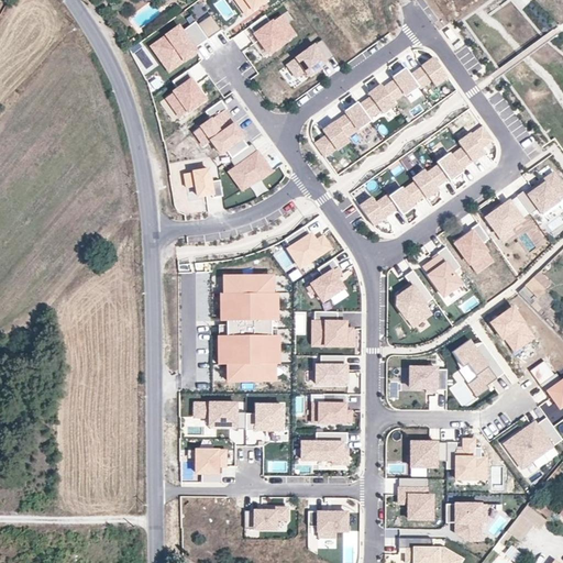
[(233,0),(243,13),(251,8),(253,12),(271,0),(269,0),(233,0)]
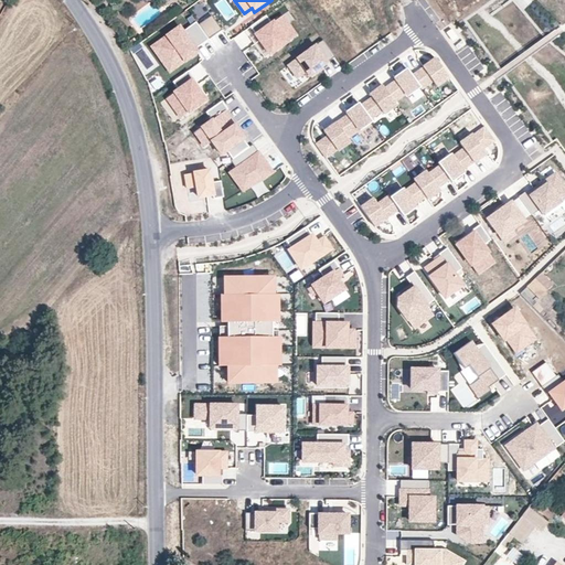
[(212,16),(199,24),(209,39),(222,30),(212,16)]
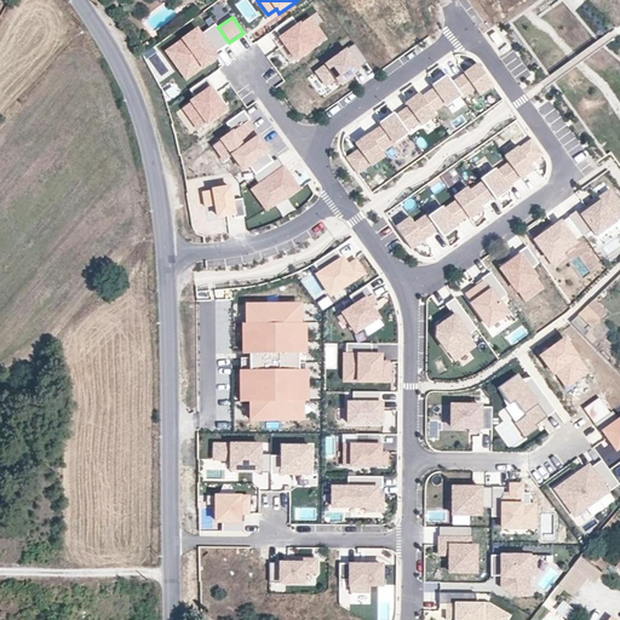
[(288,47),(297,59),(325,39),(310,17),(298,26),(293,17),(275,29),(282,39),(285,36),(291,45),(288,47)]
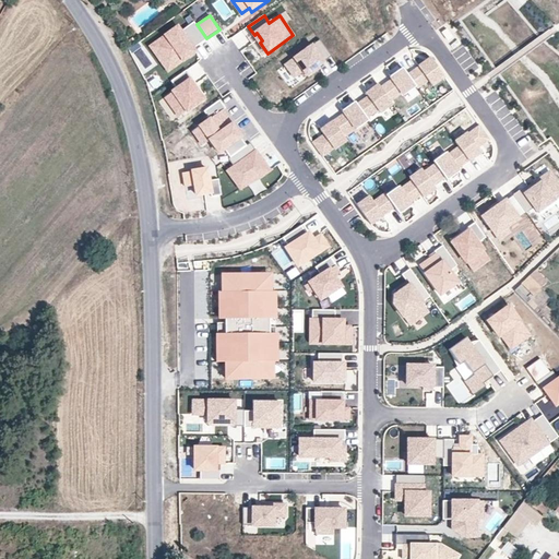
[(179,24),(149,46),(167,72),(197,51),(194,47),(206,38),(197,24),(194,22),(183,30),(179,24)]
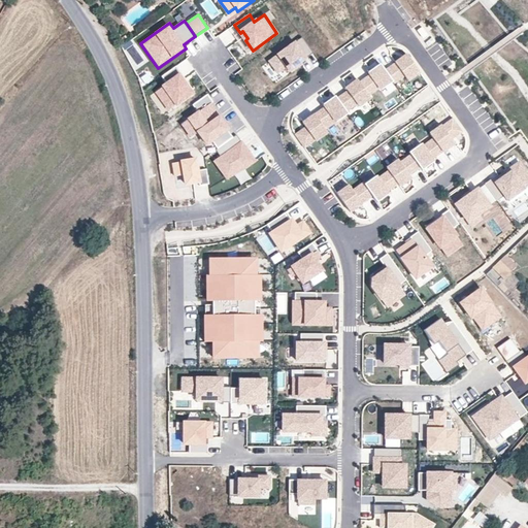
[(303,37),(269,62),(277,73),(287,67),(291,73),(302,65),(301,63),(299,61),(304,57),(305,59),(315,54),(303,37)]
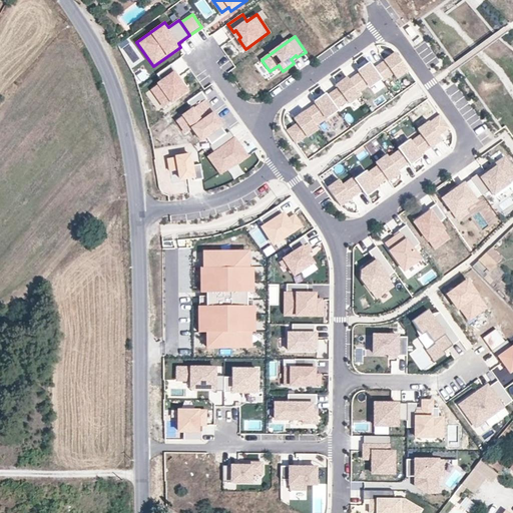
[(397,53),(375,68),(383,80),(384,81),(394,74),(398,79),(409,70),(397,53)]
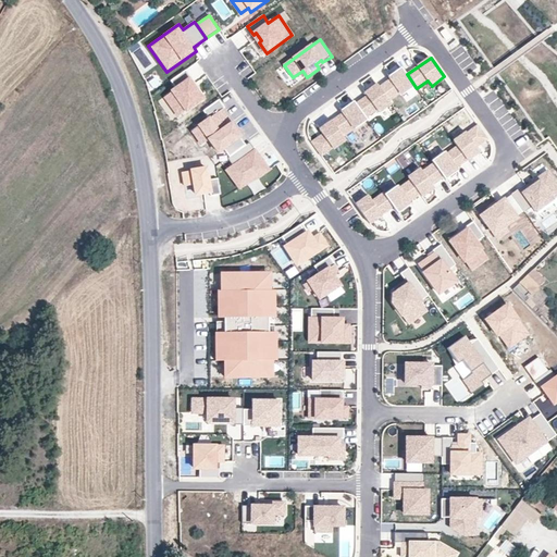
[(392,79),(380,87),(391,101),(401,94),(404,96),(416,87),(407,74),(401,67),(390,76),(392,79)]
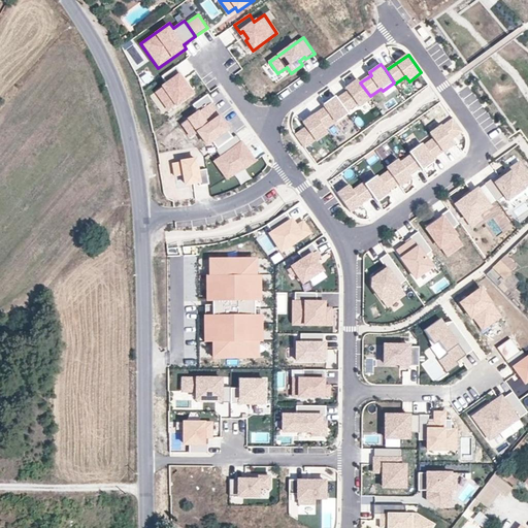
[(183,73),(177,66),(162,76),(168,84),(157,92),(170,110),(193,94),(186,84),(184,85),(178,76),(180,75),(183,73)]
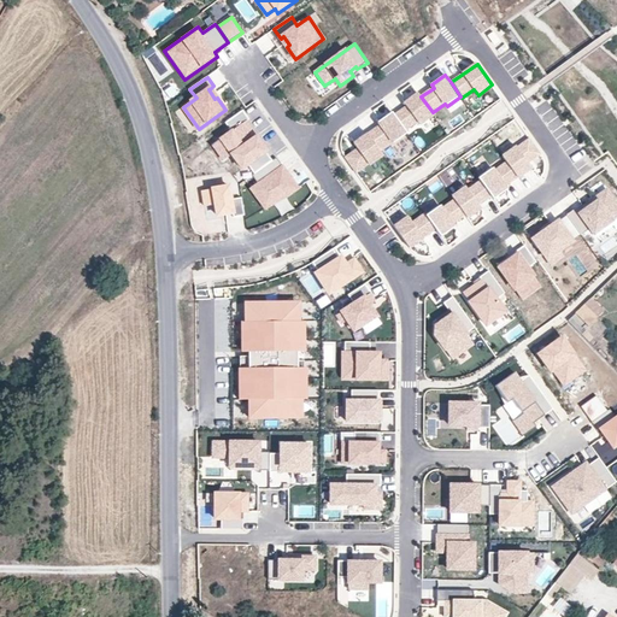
[(407,106),(395,116),(406,130),(418,122),(421,124),(434,115),(433,112),(421,97),(419,94),(405,104),(407,106)]
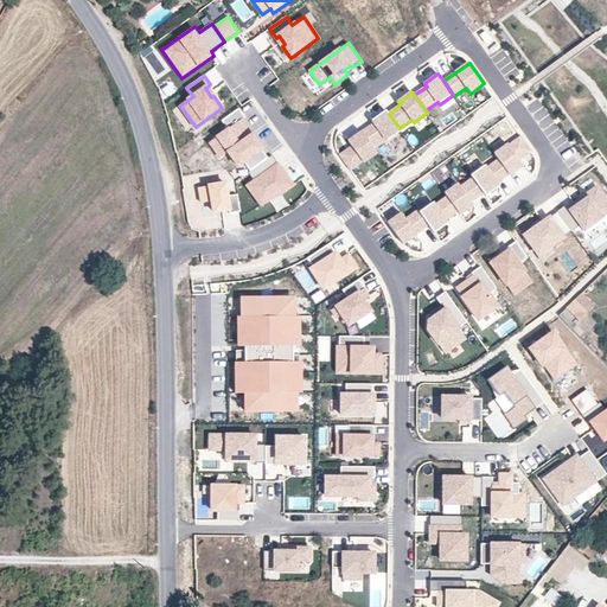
[(244,163),(251,171),(268,158),(262,149),(263,148),(257,140),(255,142),(250,136),(254,134),(243,119),(246,117),(240,108),(222,120),(228,128),(210,141),(221,157),(229,152),(240,166),(244,163)]
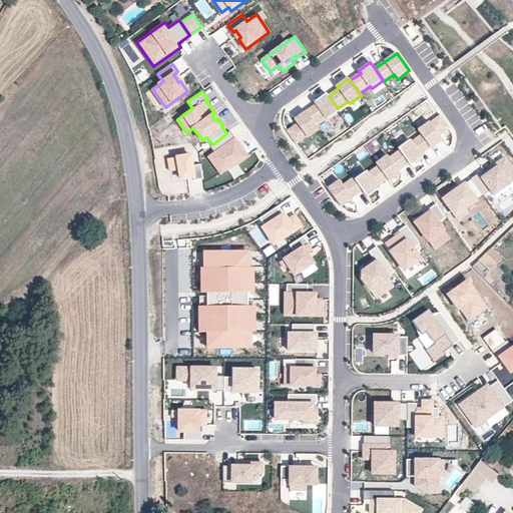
[(317,104),(307,111),(316,124),(326,117),(328,119),(339,111),(338,108),(329,96),(327,93),(315,101),(317,104)]
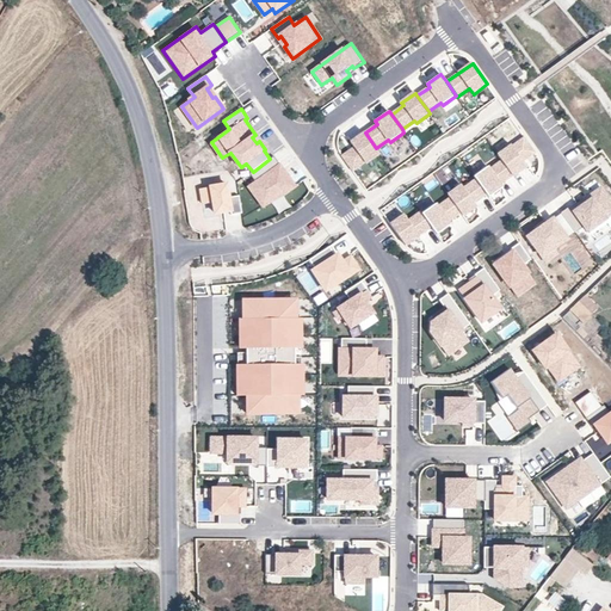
[(259,141),(265,149),(269,147),(258,133),(255,135),(252,137),(257,143),(259,141)]
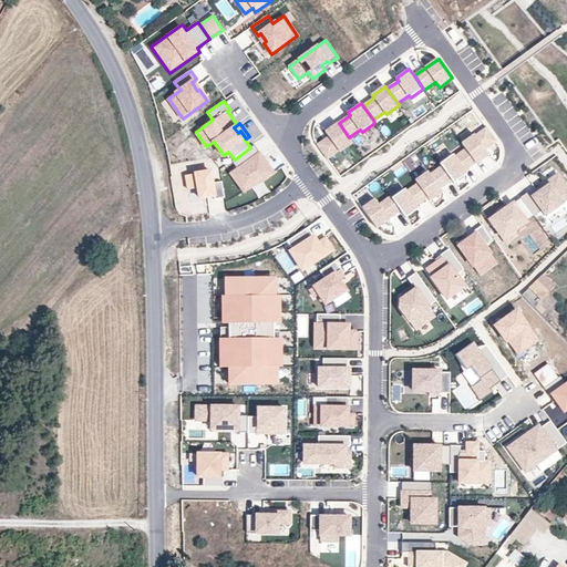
[(329,136),(318,145),(328,160),(352,143),(349,137),(339,123),(326,132),(329,136)]
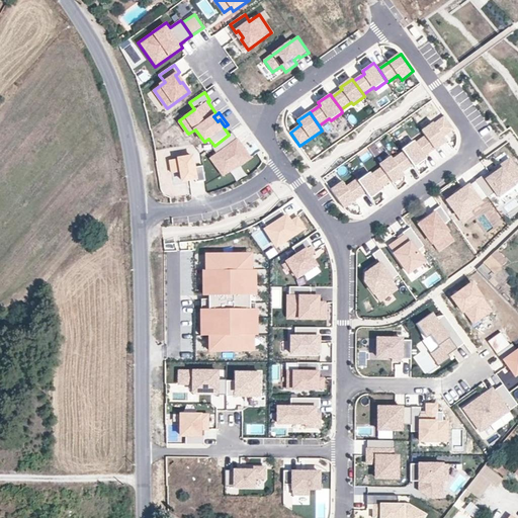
[(423,132),(426,136),(435,149),(447,141),(444,137),(454,130),(445,116),(435,123),(434,123),(423,132)]
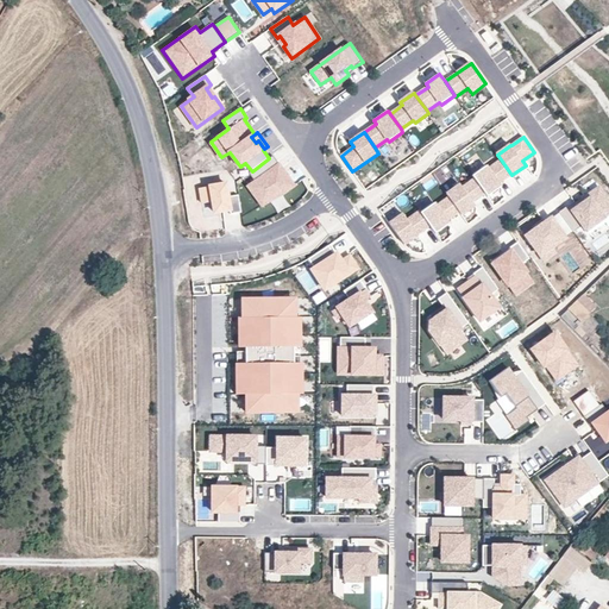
[(295,186),(274,155),(269,158),(252,171),(250,173),(256,181),(249,186),(265,209),(287,194),(295,186)]
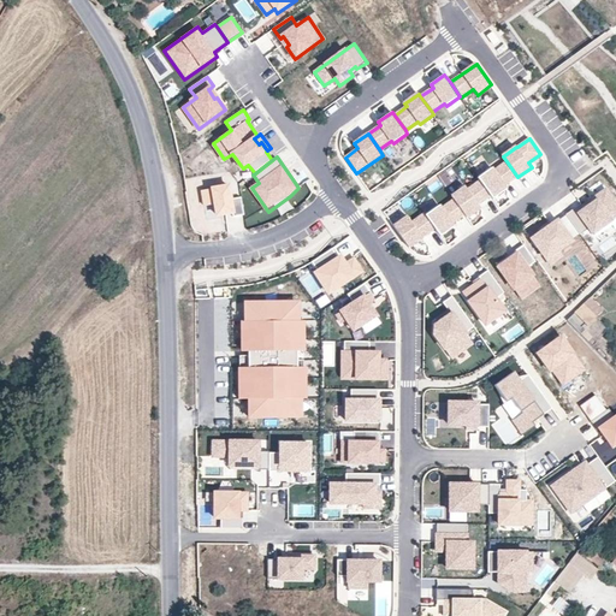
[(495,171),(492,169),(479,178),(480,181),(491,196),(493,199),(507,189),(505,187),(517,177),(507,161),(495,171)]
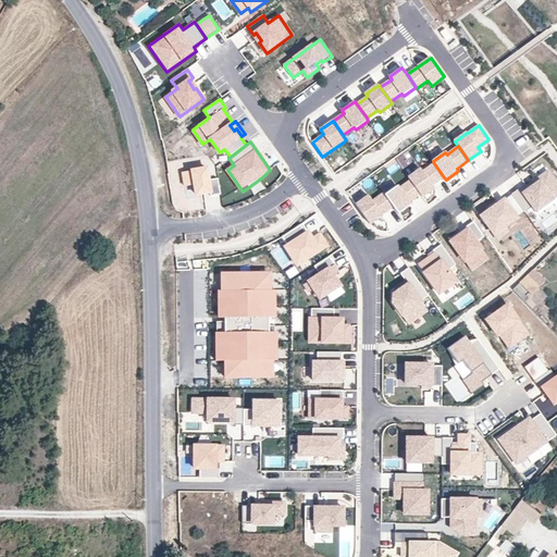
[(409,177),(410,180),(421,194),(422,197),(435,188),(433,185),(444,177),(434,163),(423,171),(421,169),(409,177)]
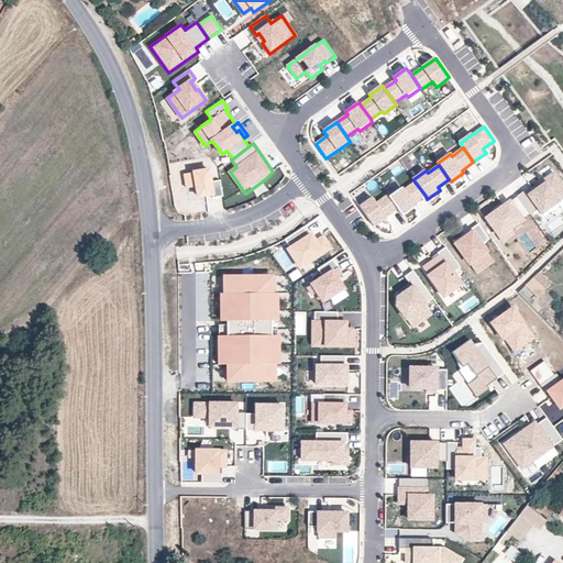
[(192,170),(192,172),(195,185),(197,198),(213,195),(213,198),(223,196),(220,180),(212,181),(210,167),(192,170)]
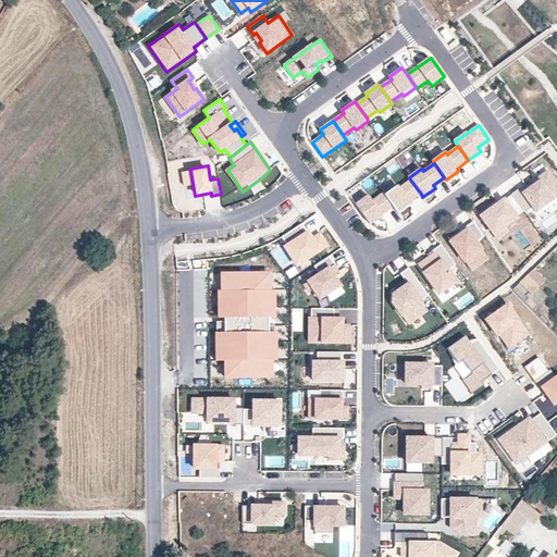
[(190,170),(182,172),(184,185),(193,183),(190,170)]
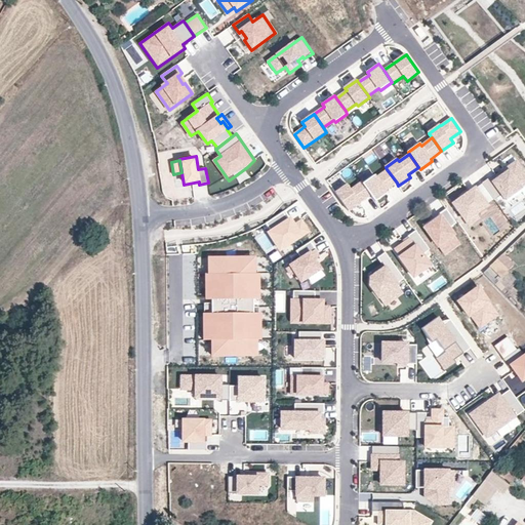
[(491,176),(483,183),(495,200),(502,194),(506,199),(524,185),(524,172),(517,161),(507,168),(509,171),(494,182),(491,176)]
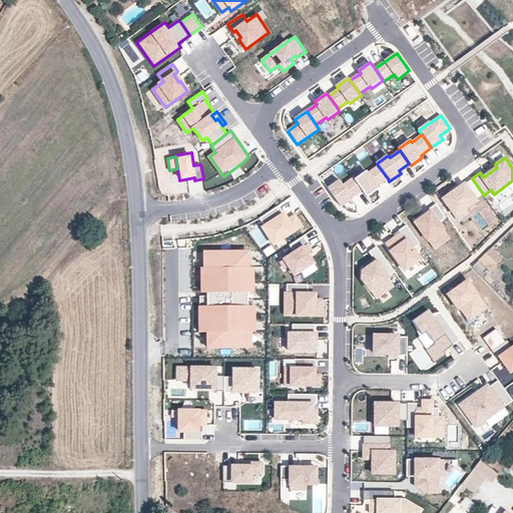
[(367,171),(355,179),(363,190),(368,196),(379,188),(377,186),(388,178),(378,165),(368,173),(367,171)]
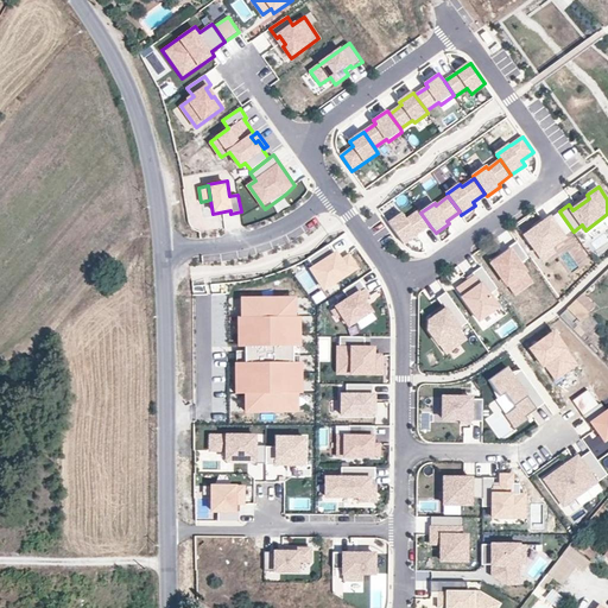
[(403,214),(390,223),(404,244),(430,226),(420,213),(419,210),(407,220),(403,214)]
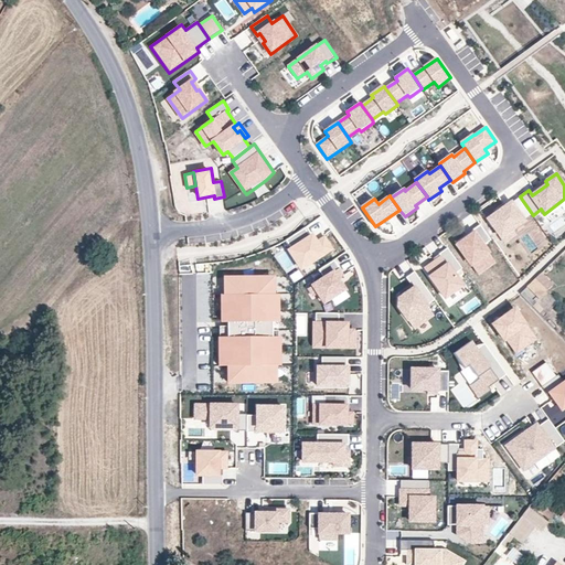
[(520,196),(489,219),(505,243),(515,235),(512,230),(533,215),(520,196)]
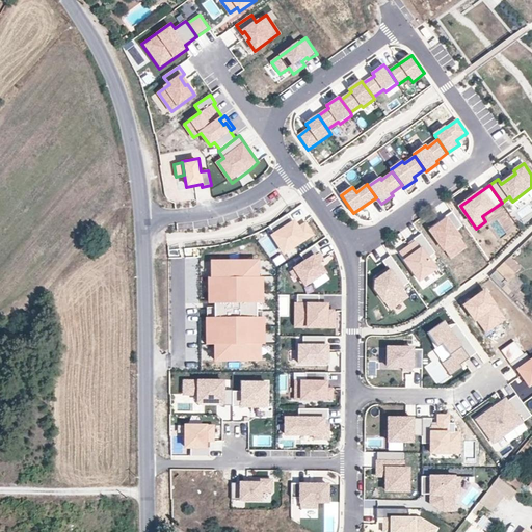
[(463,227),(453,211),(445,217),(447,219),(448,221),(441,227),(439,224),(431,231),(450,258),(467,246),(455,232),(463,227)]
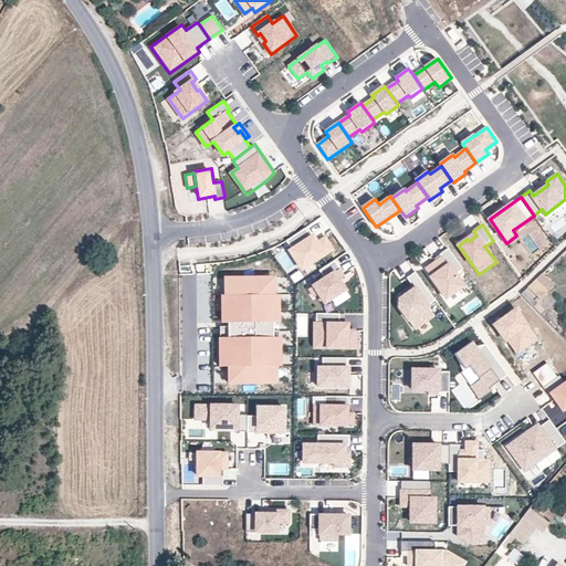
[(312,237),(306,228),(301,232),(286,240),(293,250),(292,251),(304,269),(326,253),(326,254),(335,248),(326,237),(318,242),(314,236),(312,237)]
